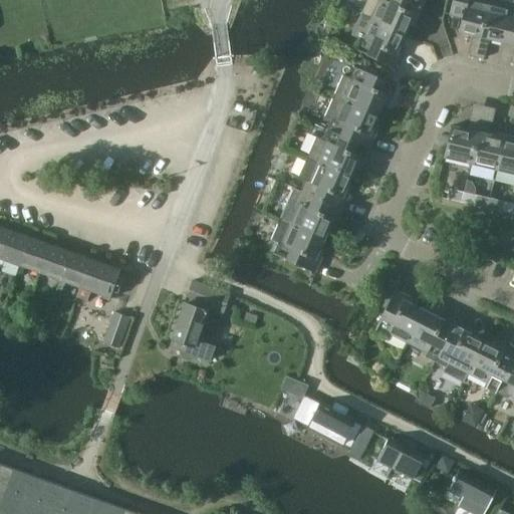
[(366,0),(360,15),(405,34),(414,15),(419,17),(425,0),(366,0)]
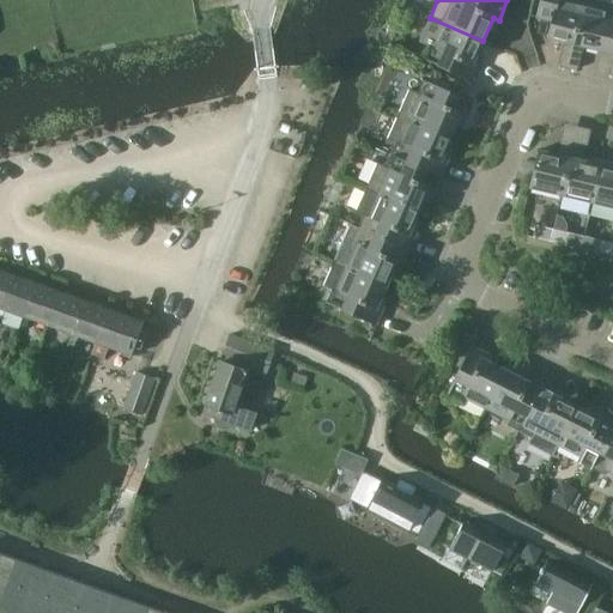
[(583,4),(582,4),(566,0),(539,0),(535,18),(551,22),(547,38),(569,43),(568,48),(562,48),(558,65),(568,70),(583,4)]
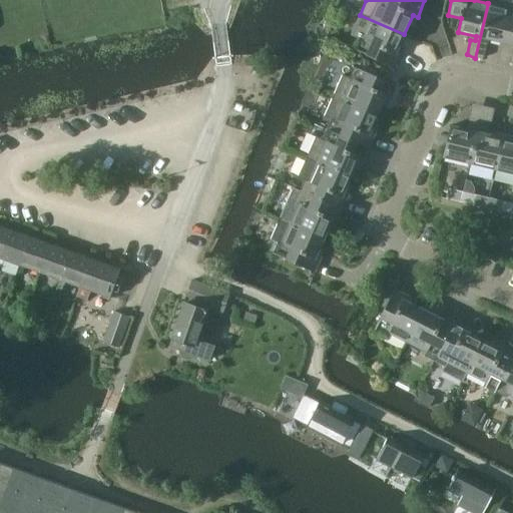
[(501,42),(510,0),(487,0),(487,3),(488,3),(475,58),(483,58),(487,44),(482,42),(483,38),(501,42)]
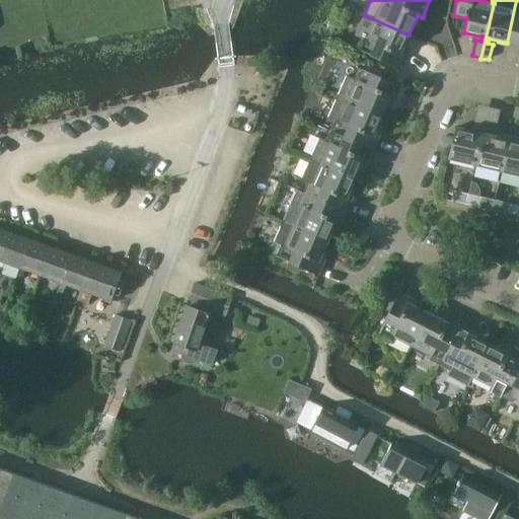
[(518,0),(516,0),(507,43),(518,45),(518,51),(515,63),(518,65),(518,0)]
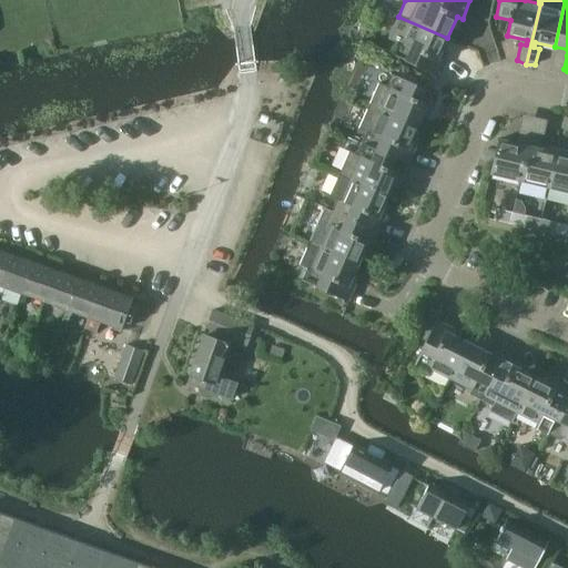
[(440,54),(447,38),(398,17),(388,39),(396,42),(391,54),(437,74),(445,57),(440,54)]
